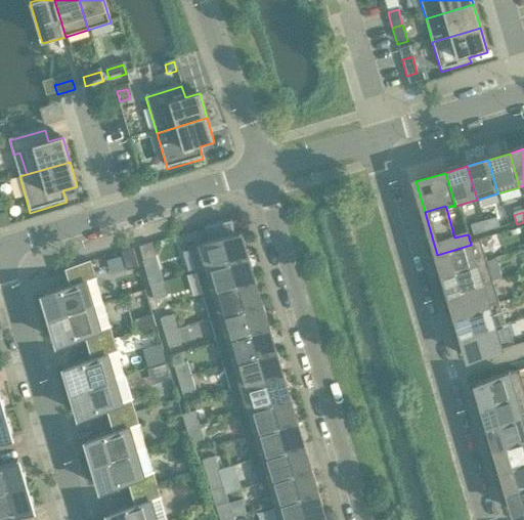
[(7,214),(0,216),(0,229),(11,227),(7,214)]
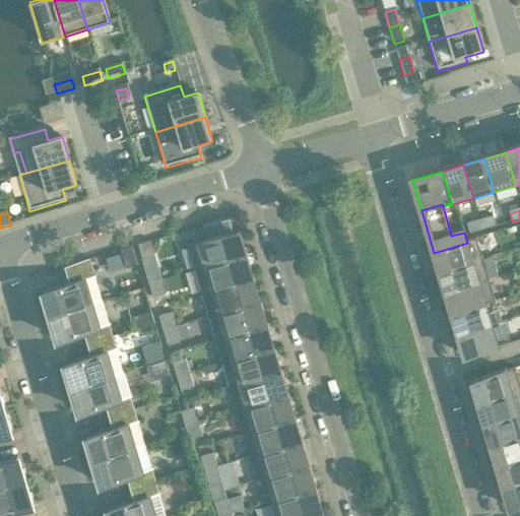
[(496,228),(494,218),(479,222),(482,232),(496,228)]
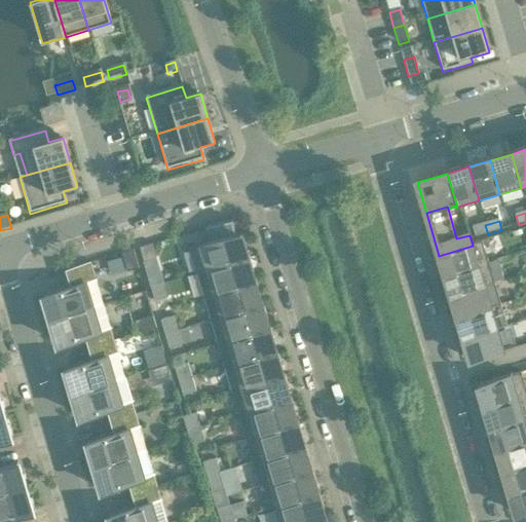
[(210,245),(190,251),(197,275),(250,260),(241,235),(236,237),(232,222),(205,230),(210,245)]
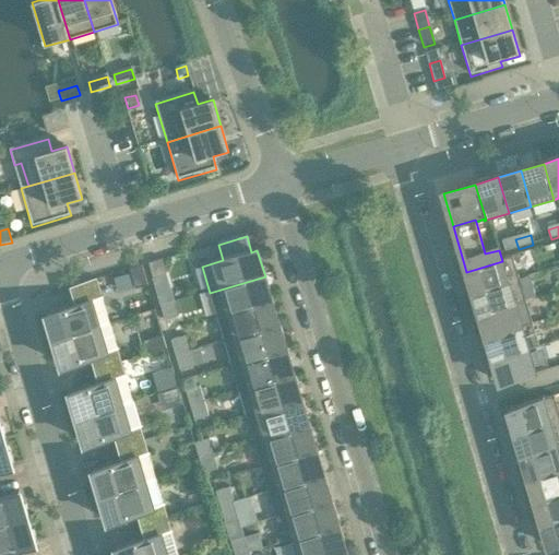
[(502,243),(506,254),(519,249),(515,239),(502,243)]
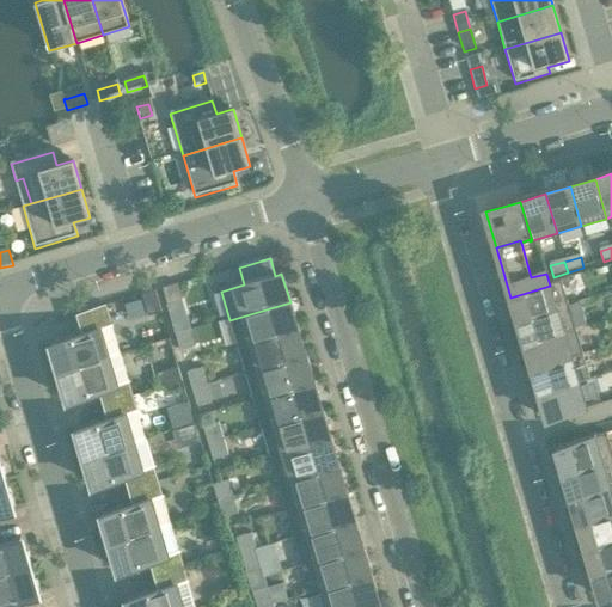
[(561,282),(550,286),(510,298),(518,322),(568,307),(561,282)]
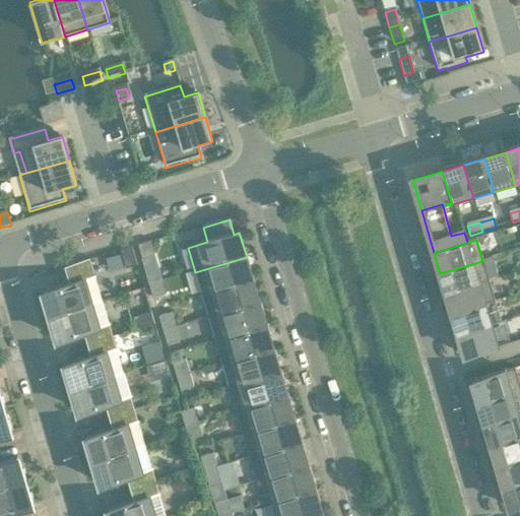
[(154,258),(150,243),(137,247),(142,262),(154,258)]
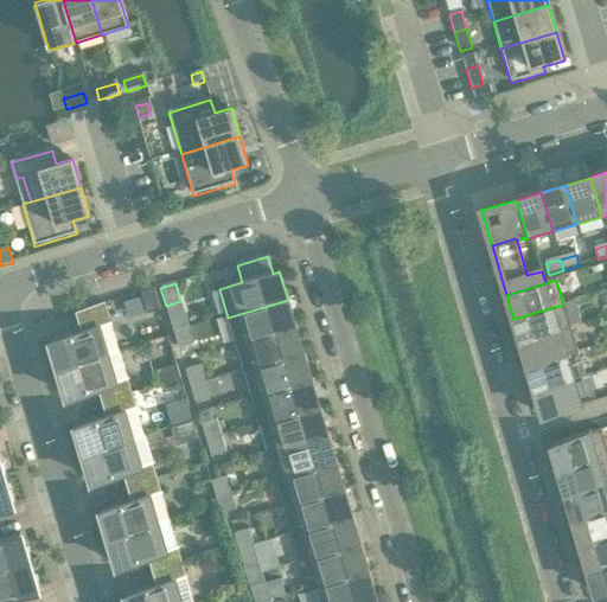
[(140,294),(147,316),(160,312),(154,290),(140,294)]
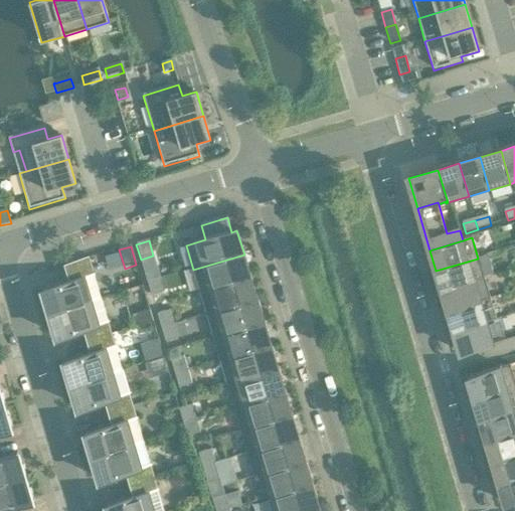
[(193,270),(200,293),(250,278),(244,254),(193,270)]
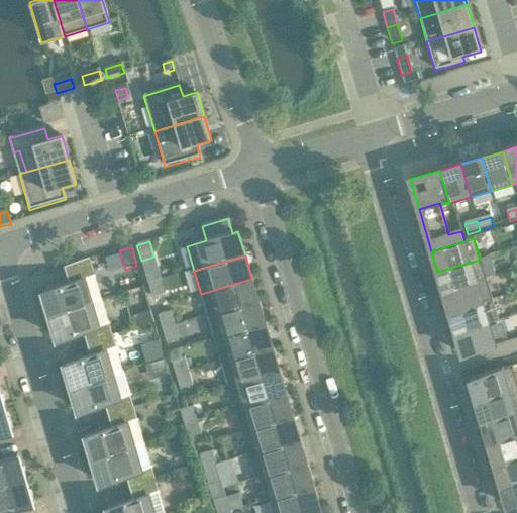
[(46,306),(49,316),(52,315),(52,316),(101,301),(89,260),(65,267),(70,284),(44,292),(48,306),(46,306)]
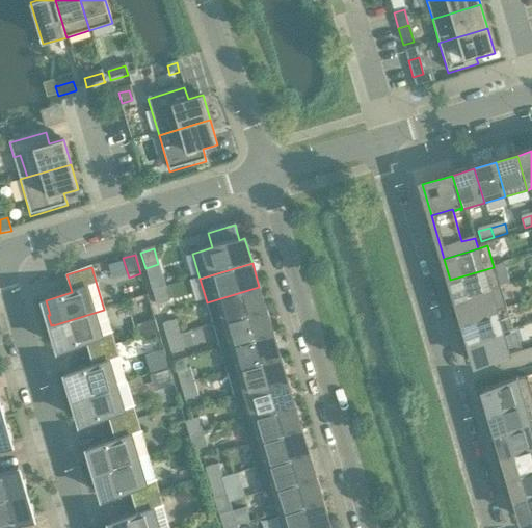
[(450,280),(456,301),(500,289),(494,267),(450,280)]
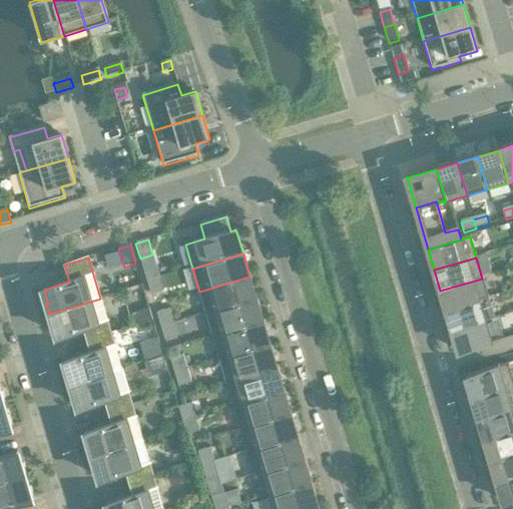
[(199,292),(205,315),(257,300),(249,277),(199,292)]
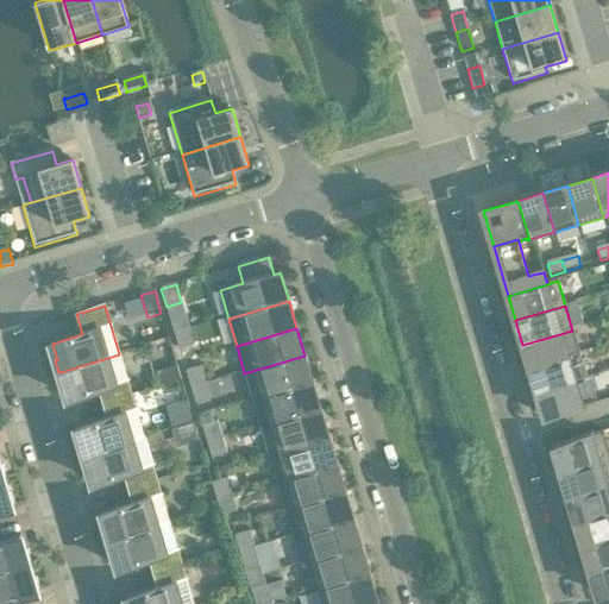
[(180,351),(195,347),(190,331),(175,334),(180,351)]
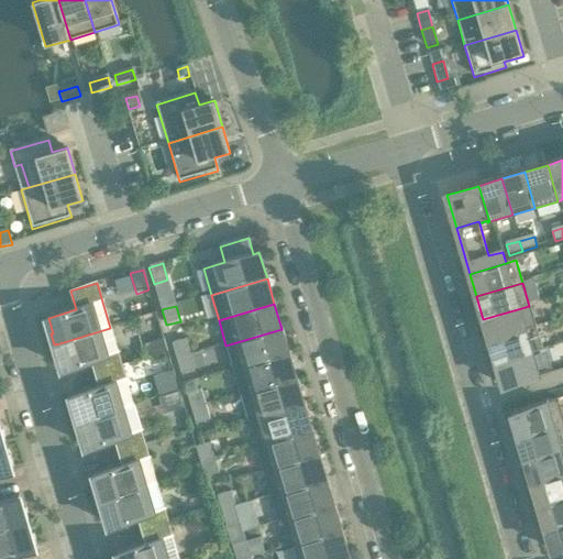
[(537,328),(529,306),(483,319),(490,342),(526,331),(537,328)]
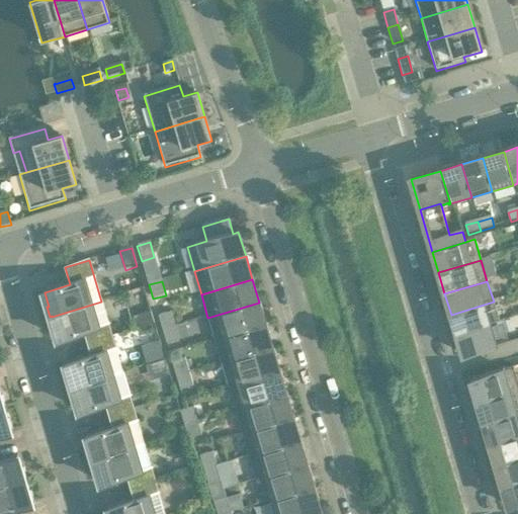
[(58,339),(59,341),(84,334),(88,345),(112,338),(101,302),(52,317),(55,330),(54,330),(56,340),(58,339)]
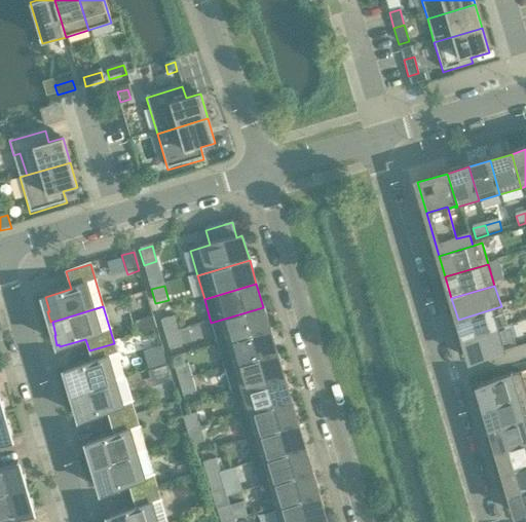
[(458,320),(464,340),(497,331),(508,328),(501,306),(491,309),(458,320)]
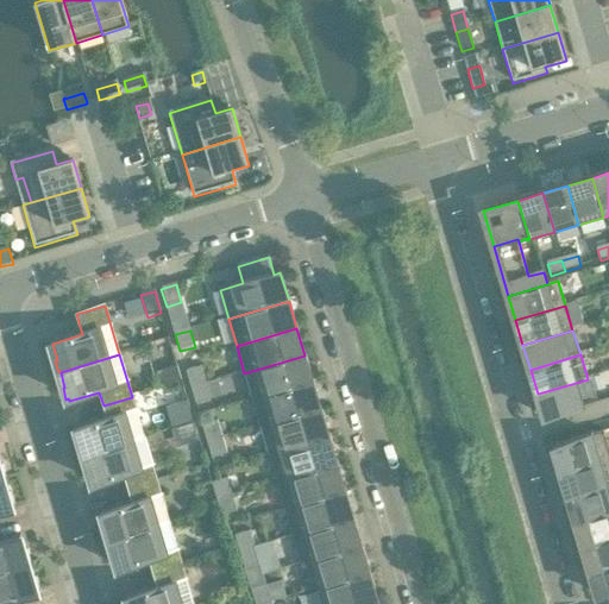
[(244,373),(252,401),(313,383),(305,356),(244,373)]
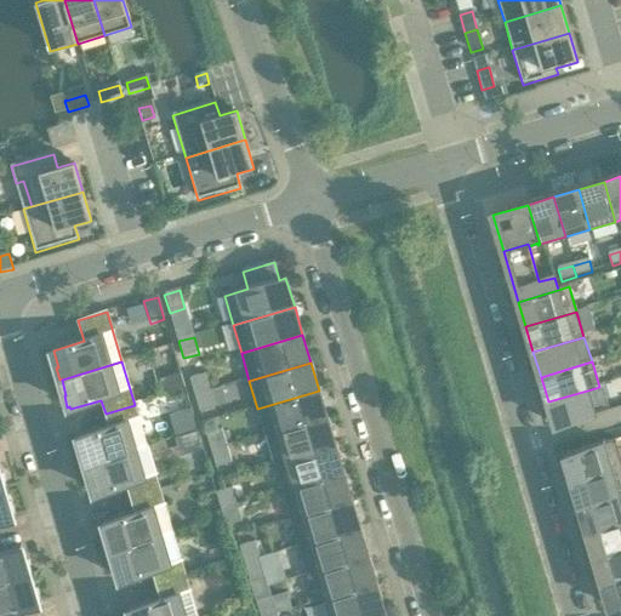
[(181,376),(160,382),(164,395),(186,389),(181,376)]
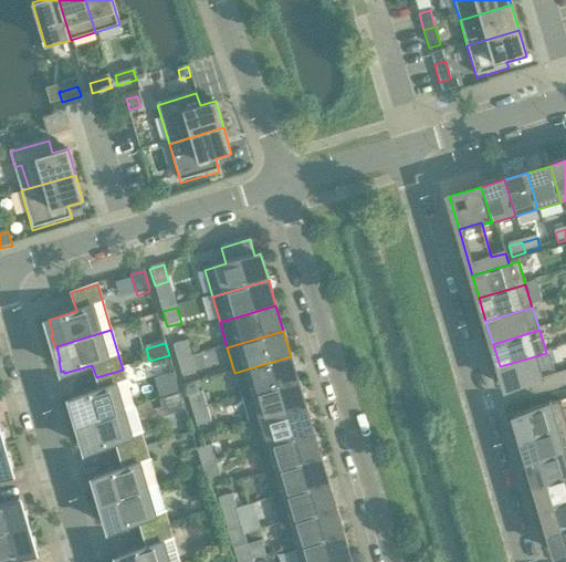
[(191,358),(187,343),(174,347),(178,362),(191,358)]
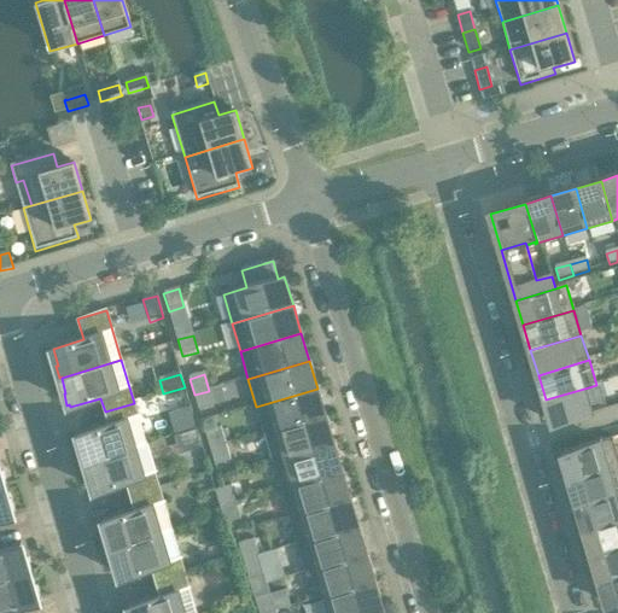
[(326,416),(318,389),(256,407),(264,435),(326,416)]
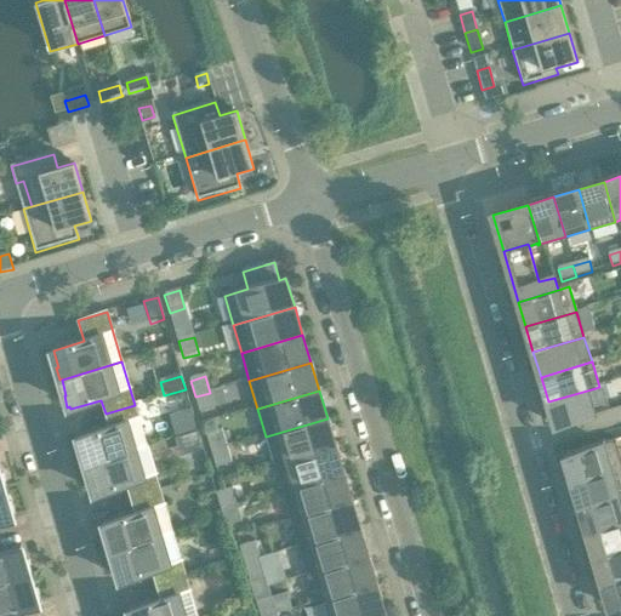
[(556,428),(596,417),(587,391),(548,401),(556,428)]
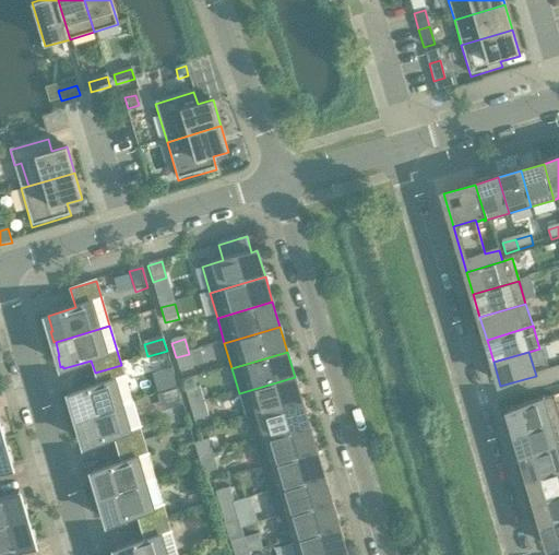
[(176,357),(180,373),(193,368),(189,354),(176,357)]
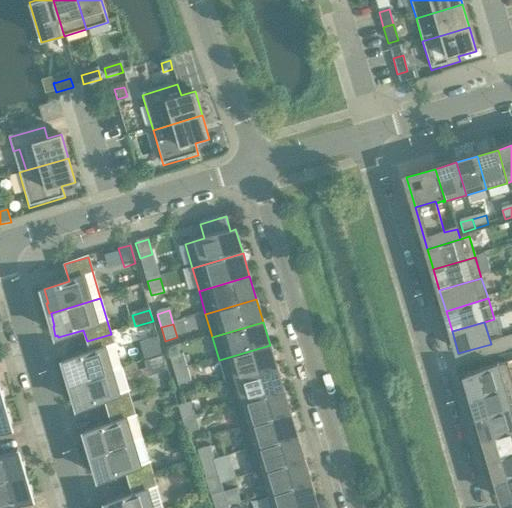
[(67,375),(70,384),(72,383),(72,385),(121,370),(111,334),(87,341),(90,353),(65,360),(69,374),(67,375)]
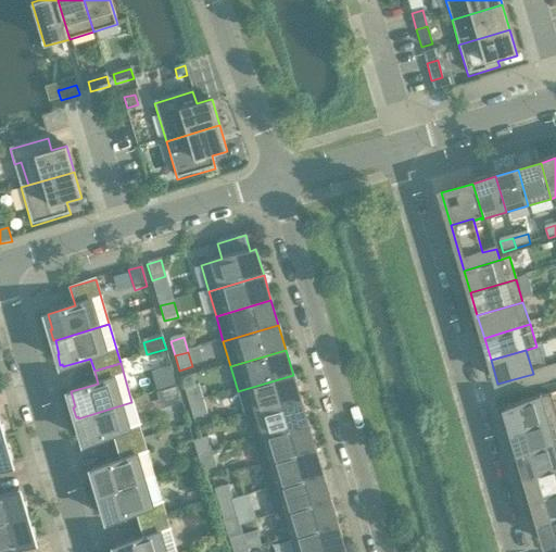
[(301,400),(293,375),(238,391),(245,416),(301,400)]
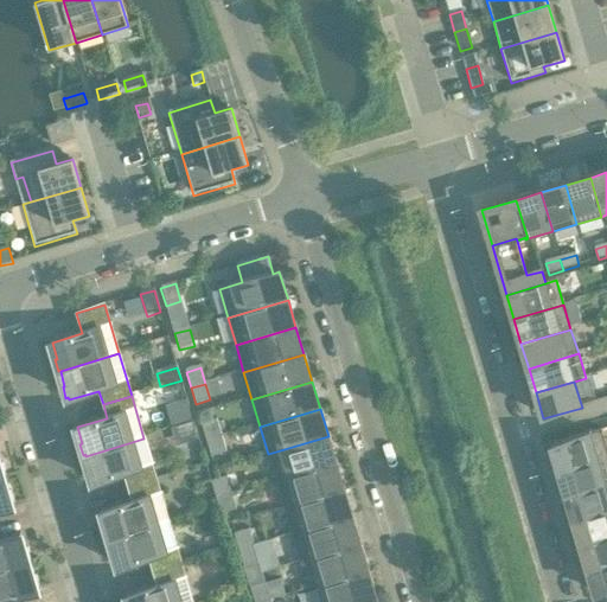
[(222,439),(217,422),(202,427),(206,442),(222,439)]
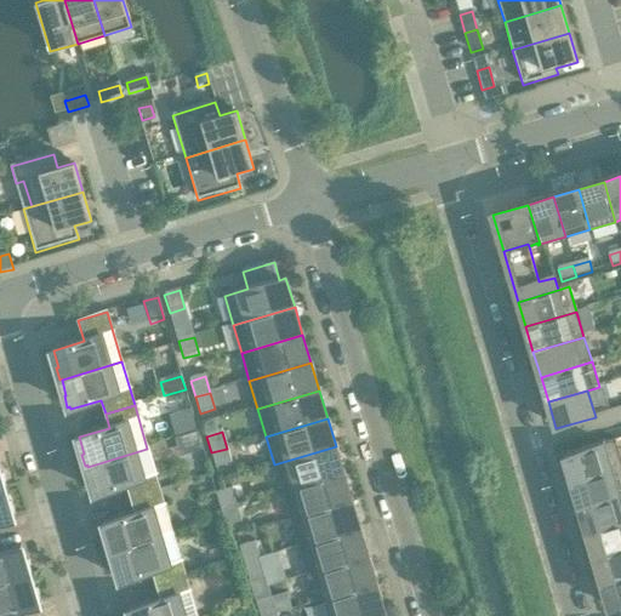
[(620,461),(615,441),(564,456),(573,483),(620,468),(620,461)]
